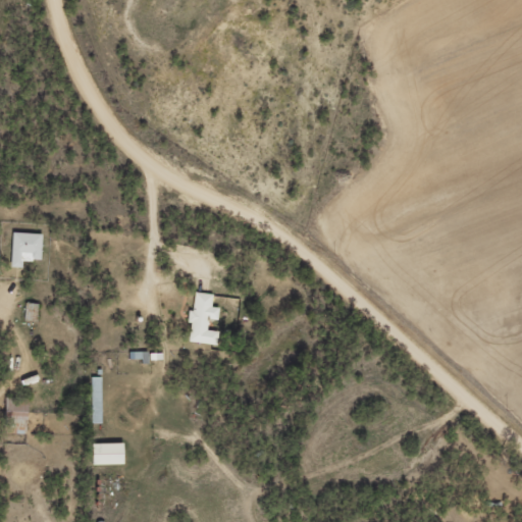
[(25,259),(44,260),(44,233),(14,232),(13,266),(24,266),(25,259)]
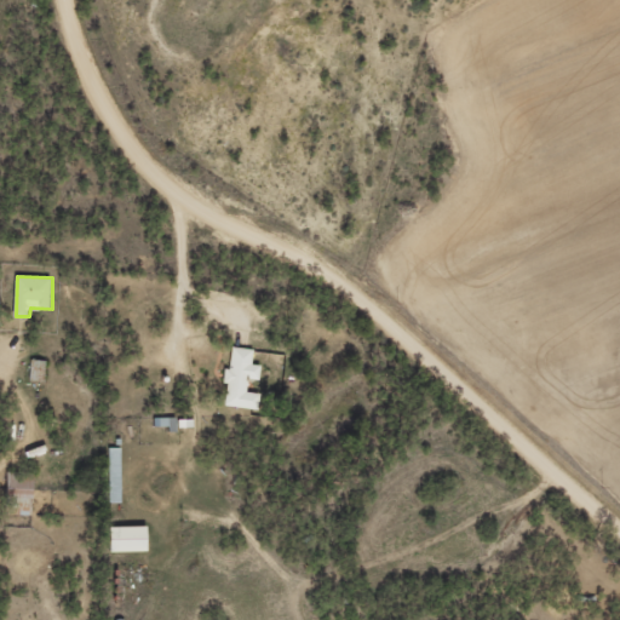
[(256,349),(233,346),(228,406),(262,408),(263,392),(248,391),(250,378),(262,379),(263,365),(254,363),(256,349)]
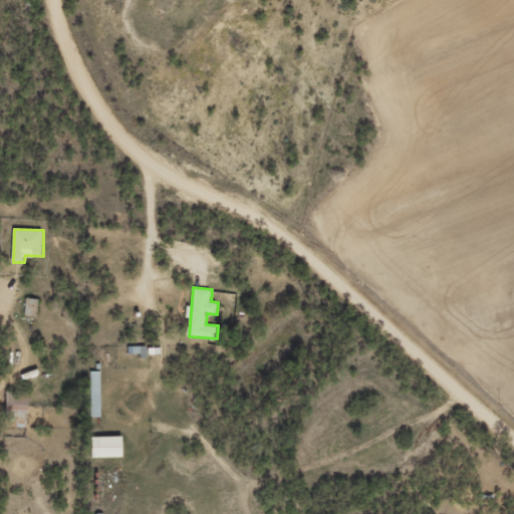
[(101,370),(88,370),(89,417),(102,416),(101,370)]
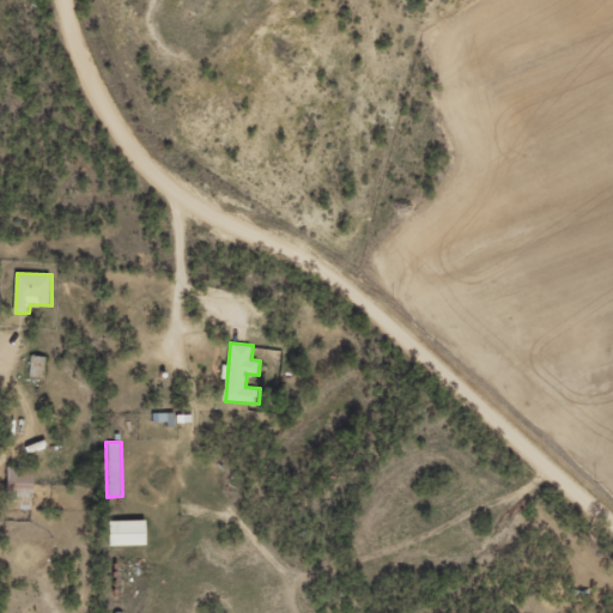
[(17,491),(17,501),(23,501),(23,509),(36,509),(35,467),(10,468),(10,491),(17,491)]
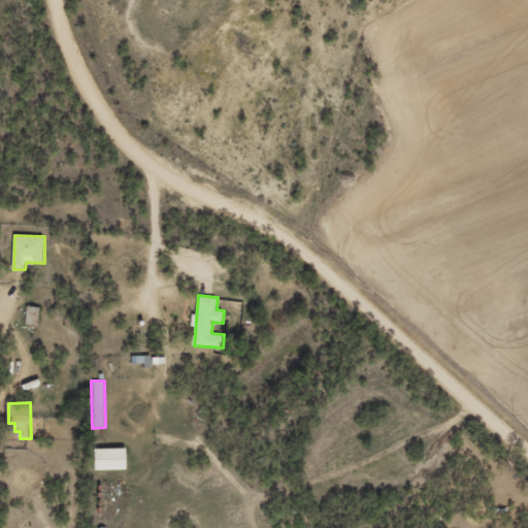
[(129,469),(128,448),(94,449),(94,470),(129,469)]
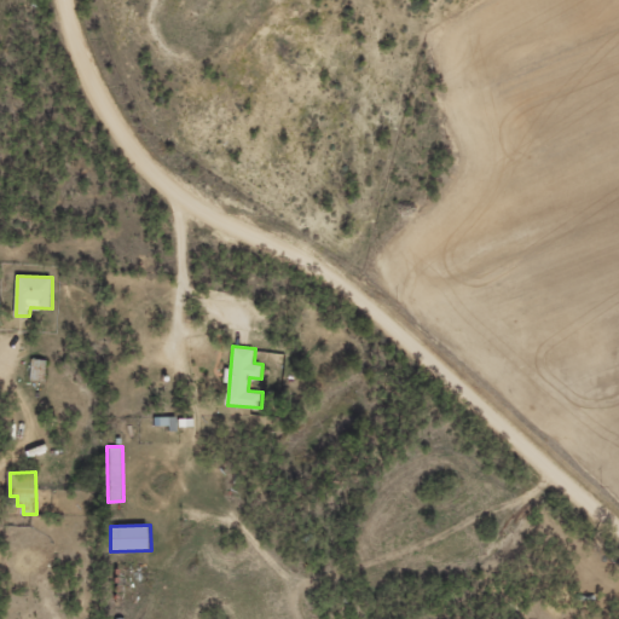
All buildings are outlined.
